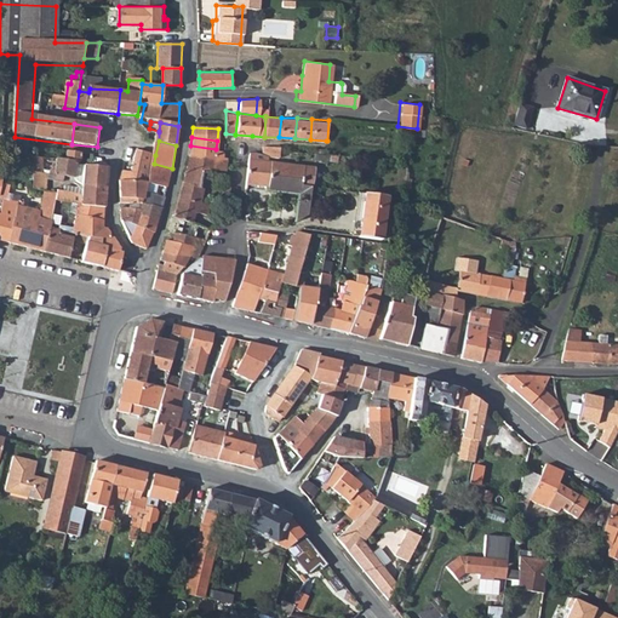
[(262,144),(261,155),(268,156),(270,156),(278,156),(278,146),(262,144)]
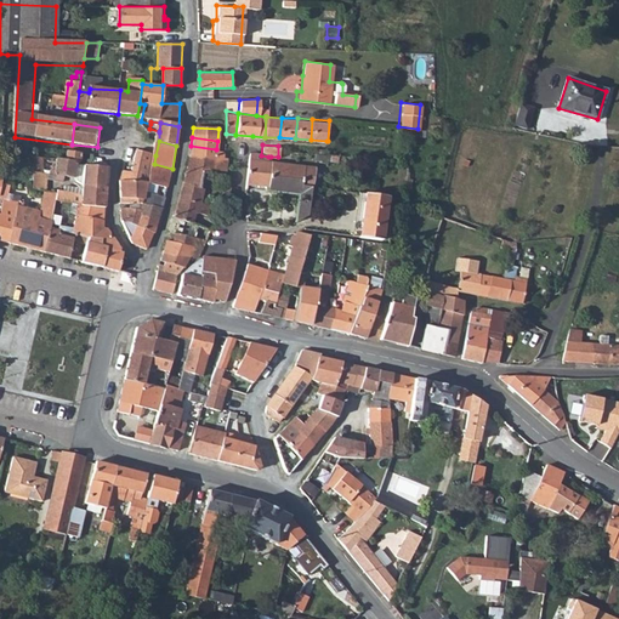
[(215,160),(216,149),(191,146),(188,157),(215,160)]
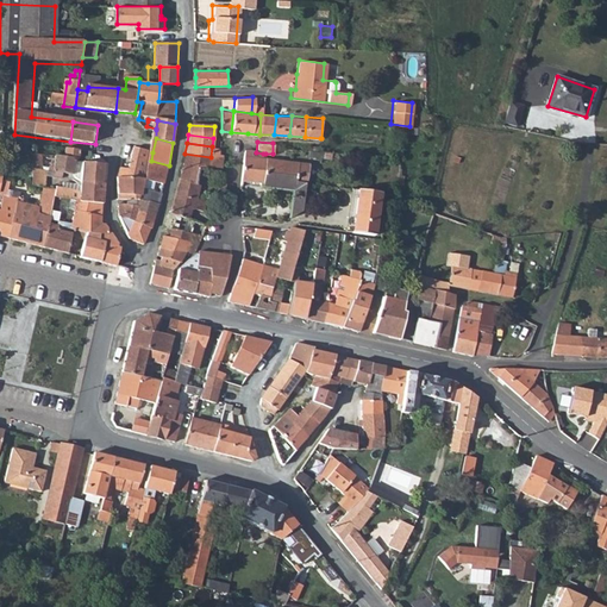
[(126,164),(131,145),(126,144),(121,163),(126,164)]
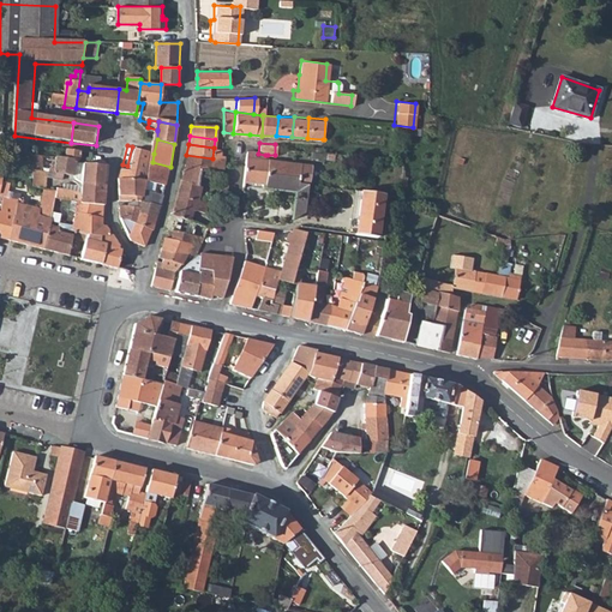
[(138,150),(131,171),(125,171),(121,181),(139,181),(148,183),(153,162),(154,154),(138,150)]
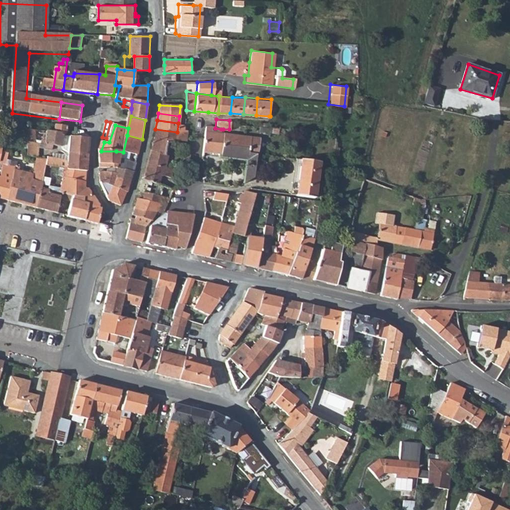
[(68,128),(57,126),(56,135),(65,135),(67,135),(68,128)]
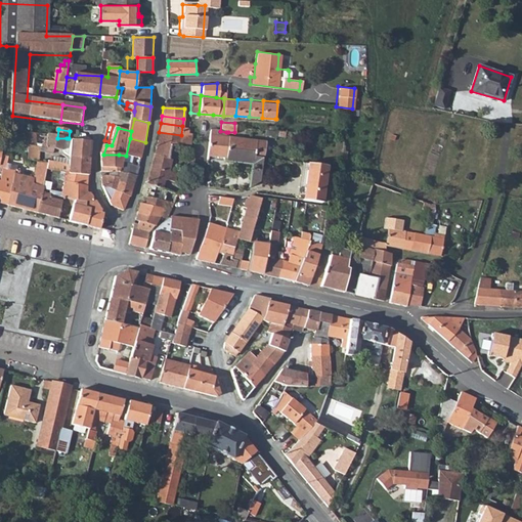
[(211,131),(208,151),(226,154),(226,159),(227,159),(228,136),(226,136),(226,132),(220,131),(214,130),(211,131)]
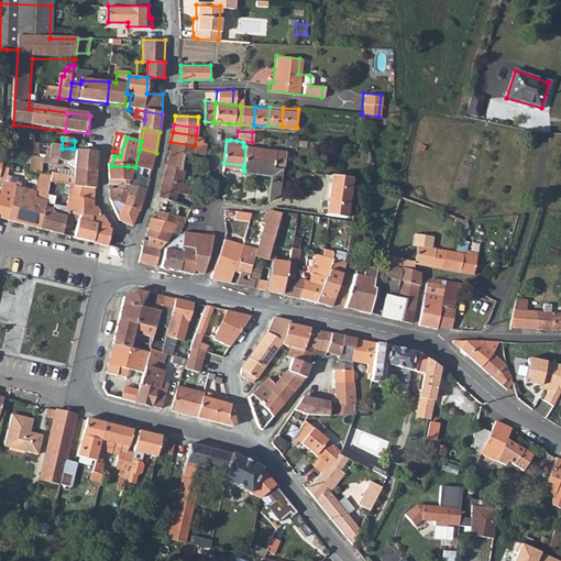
[(182,157),(193,161),(193,158),(195,145),(171,142),(165,166),(177,169),(182,157)]
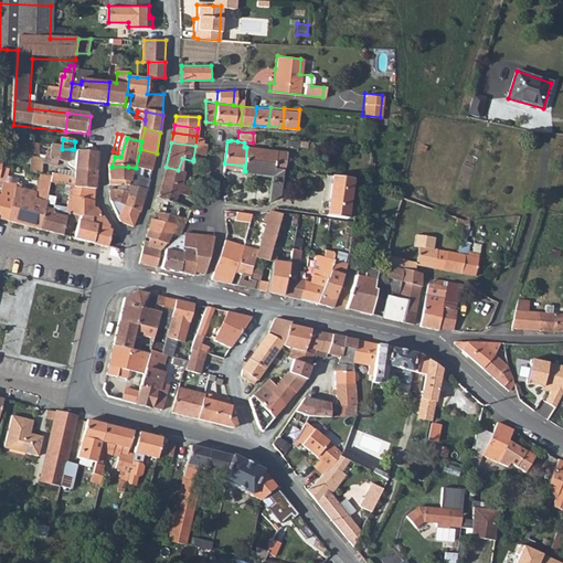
[(193,159),(205,160),(205,148),(195,146),(193,159)]
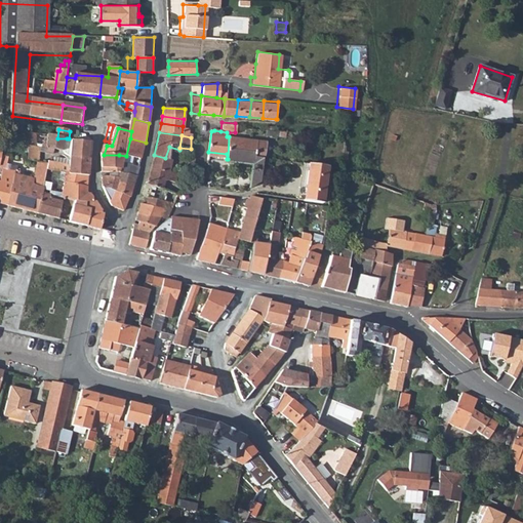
[(239,160),(241,136),(229,136),(228,159),(239,160)]
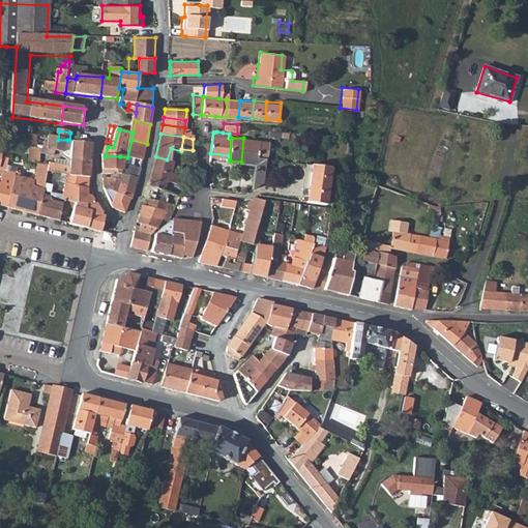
[(255,156),(265,157),(267,140),(243,138),(241,162),(255,164),(255,156)]
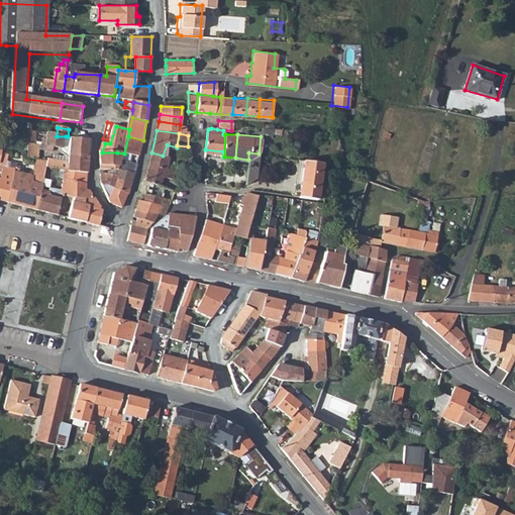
[(66,140),(66,136),(57,136),(47,135),(46,148),(65,150),(65,152),(71,157),(89,159),(90,147),(91,142),(66,140)]
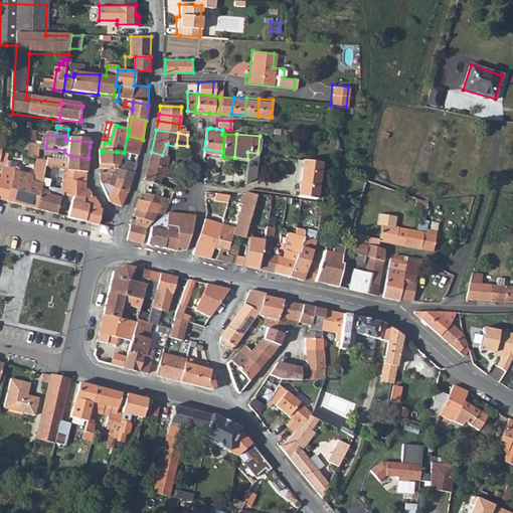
[(139,158),(143,140),(128,136),(124,153),(123,155),(139,158)]
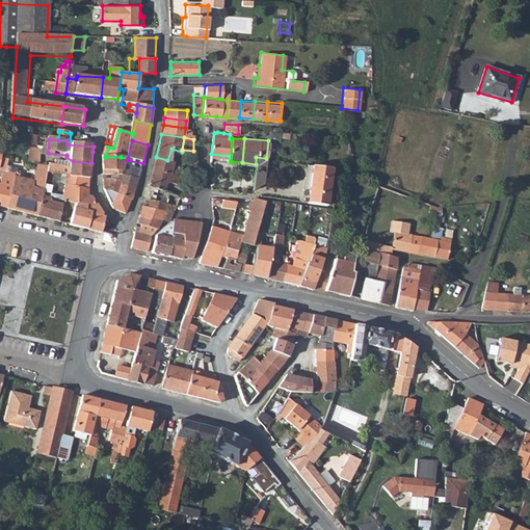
[(15,151),(5,149),(4,157),(1,171),(6,173),(8,174),(10,161),(14,161),(15,151)]
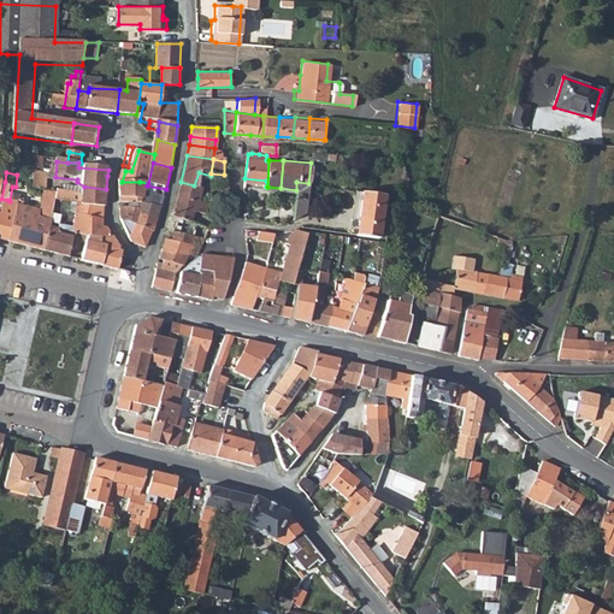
[(47,192),(49,177),(33,175),(33,190),(47,192)]
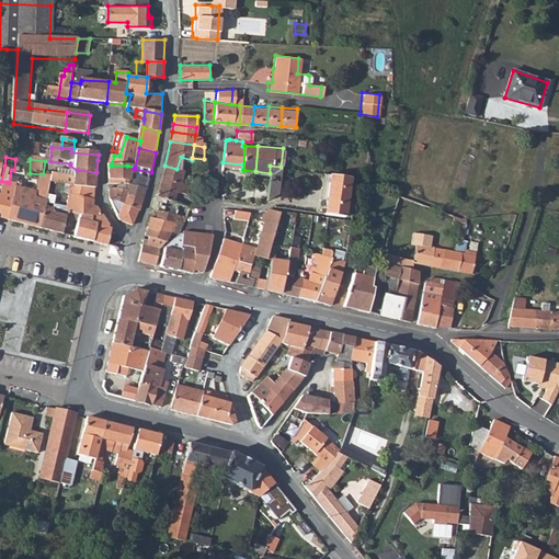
[(132,178),(134,169),(135,167),(127,166),(111,166),(111,185),(129,186),(130,185),(132,178)]
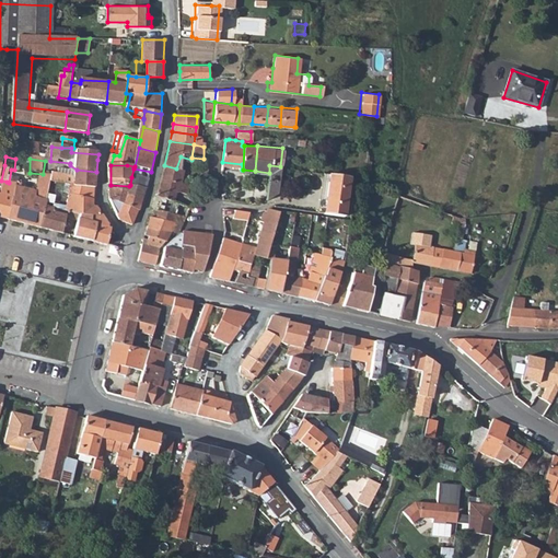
[(186,172),(176,169),(164,165),(161,179),(181,185),(186,172)]
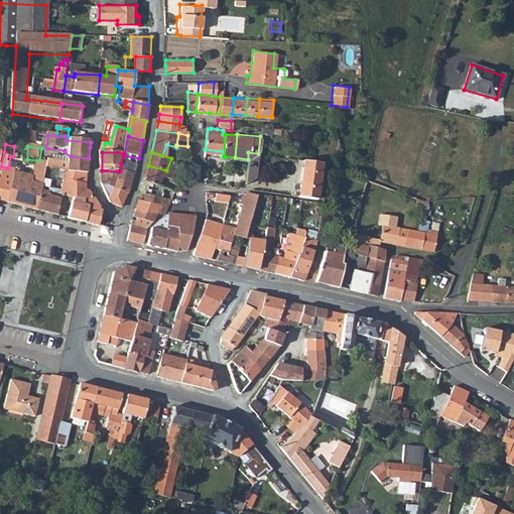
[(255,178),(258,153),(248,152),(248,159),(246,183),(255,178)]
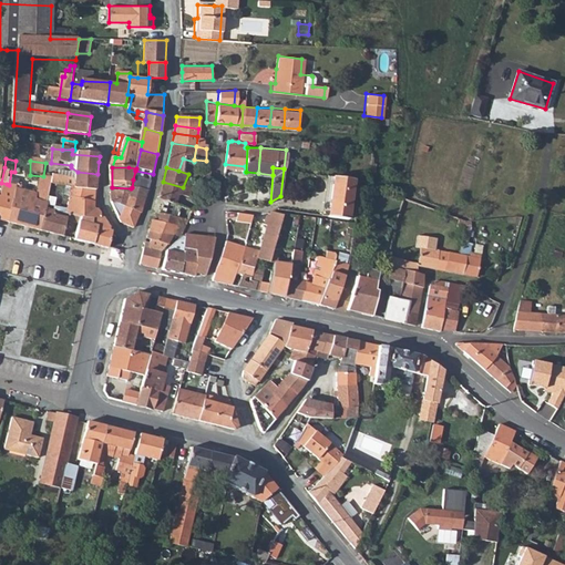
[(150,184),(153,174),(135,171),(133,180),(150,184)]
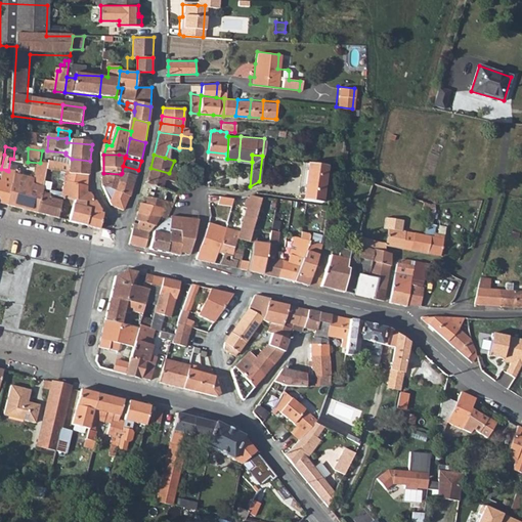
[(90,164),(90,161),(72,159),(71,167),(49,166),(48,171),(58,173),(67,174),(88,176),(90,164)]
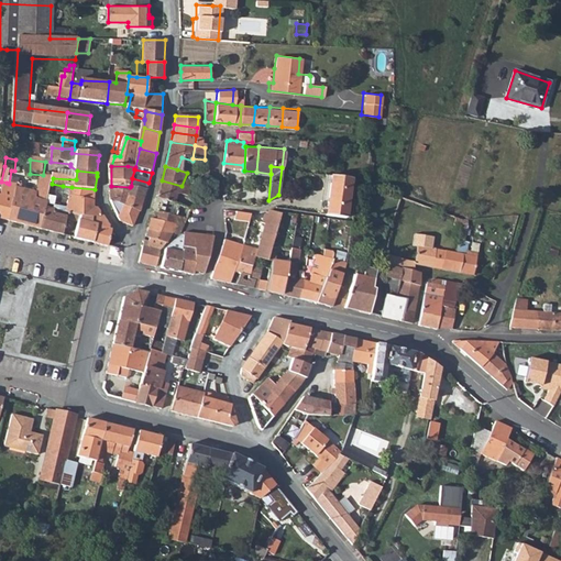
[(345,217),(352,175),(331,173),(326,213),(345,217)]
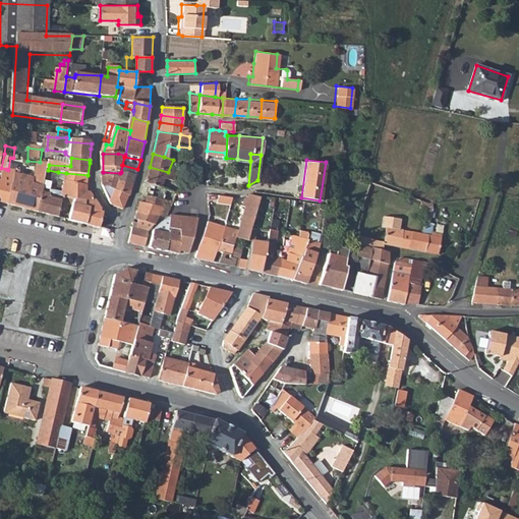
[(136,176),(137,169),(122,165),(121,172),(136,176)]
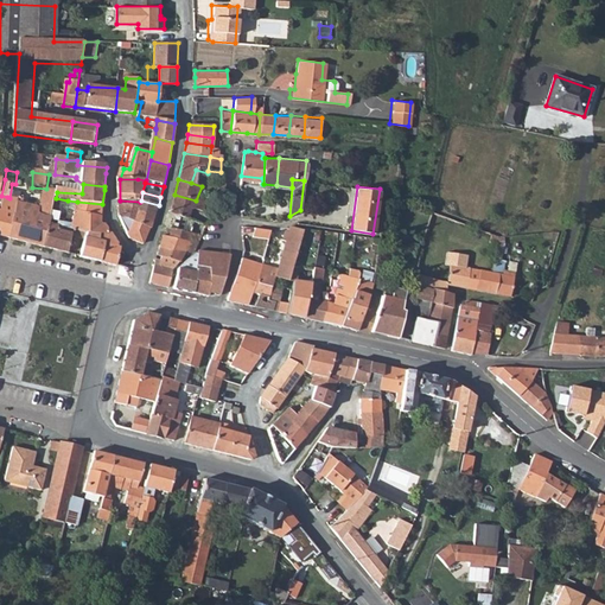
[(207,204),(196,201),(174,195),(170,214),(173,215),(189,221),(192,212),(204,216),(207,204)]
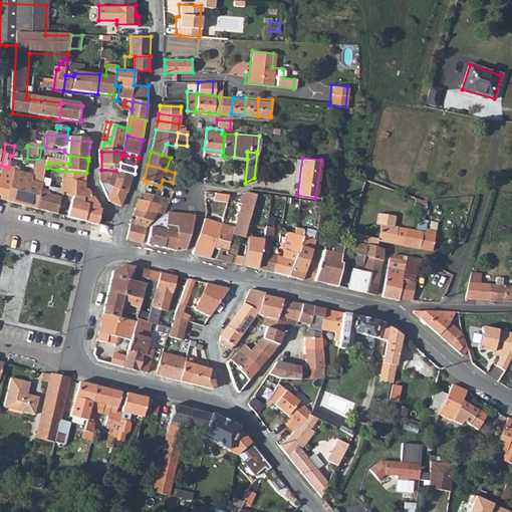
[(15,170),(8,168),(6,167),(4,182),(0,180),(0,201),(7,203),(15,172),(15,170)]
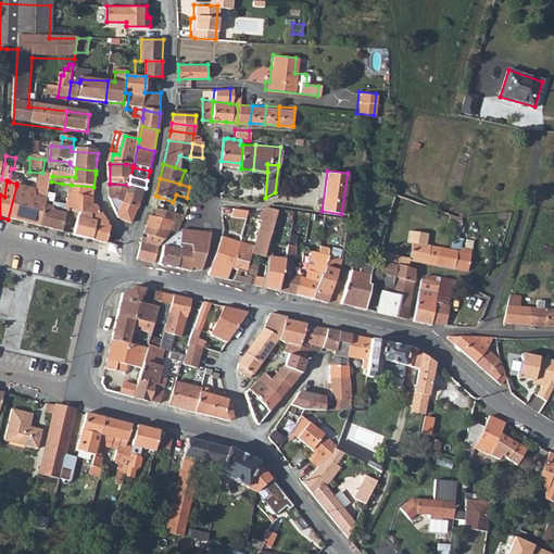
[(68,196),(71,185),(62,184),(61,186),(59,189),(59,193),(62,197),(67,197),(68,196)]
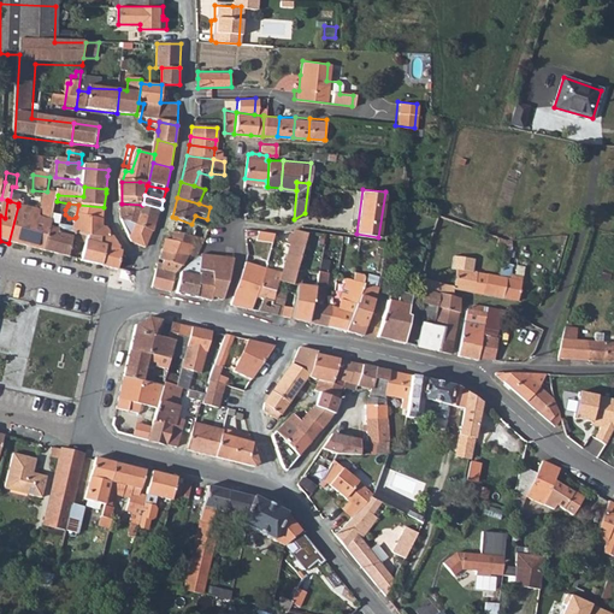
[(158,220),(161,208),(143,204),(142,205),(141,210),(143,211),(142,216),(158,220)]
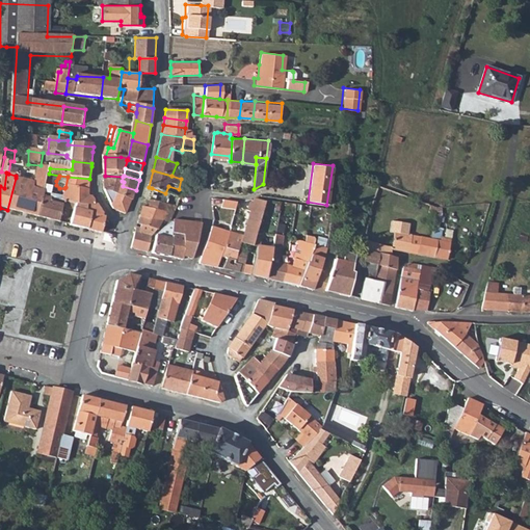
[(89,183),(89,179),(68,177),(65,187),(67,187),(88,190),(89,183)]
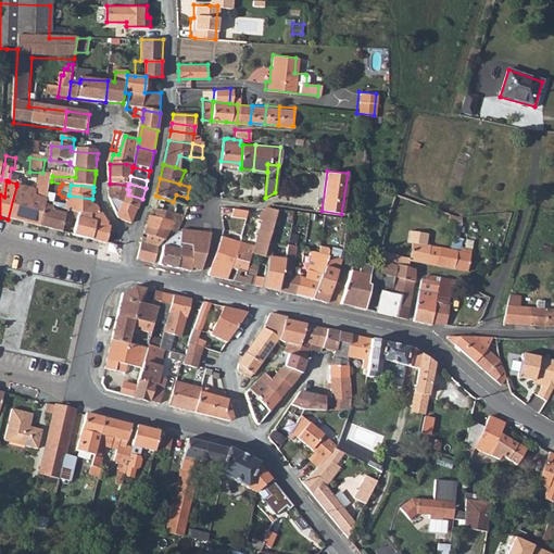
[(41,228),(49,192),(16,186),(8,219),(41,228)]
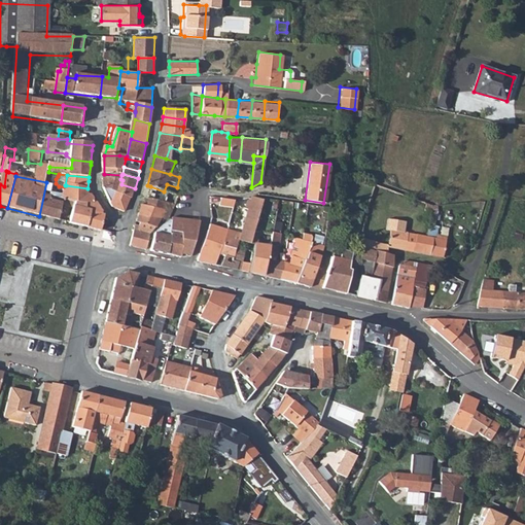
[(119,195),(121,184),(123,180),(120,179),(104,177),(104,188),(119,195)]
